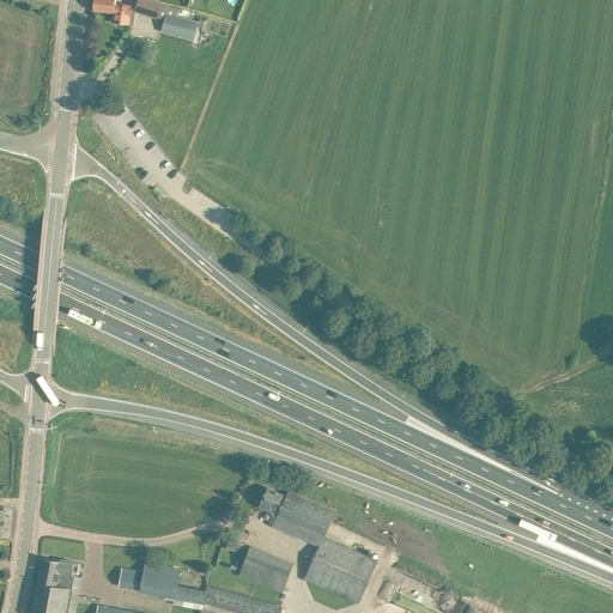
[(115,0),(95,0),(93,10),(114,12),(113,22),(128,24),(131,5),(115,4),(115,0)]
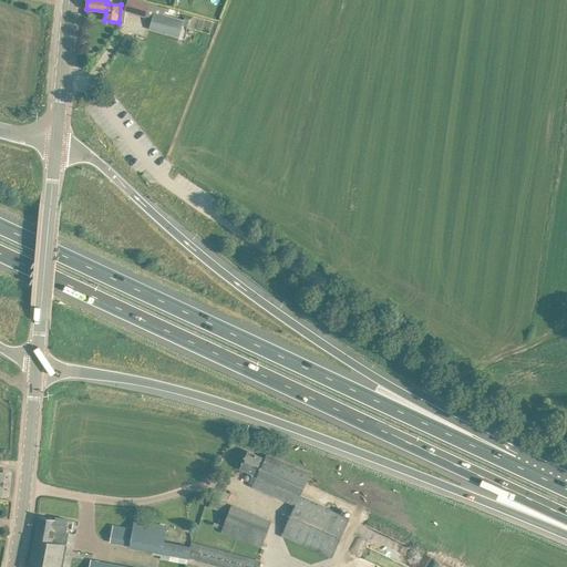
[(145,17),(145,16),(153,18),(150,29),(178,37),(183,20),(164,14),(165,9),(156,6),(136,0),(127,0),(125,10),(145,17)]
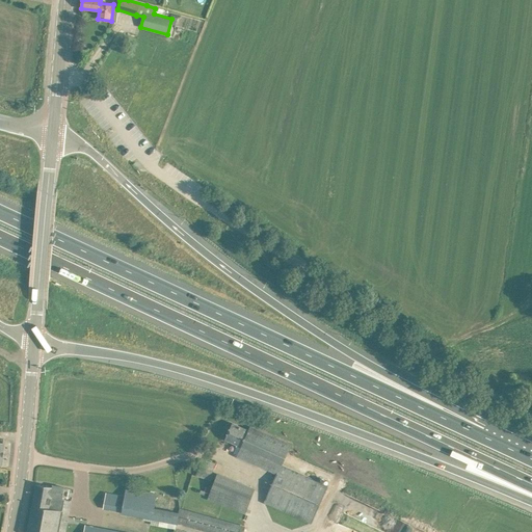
[(224,440),(234,444),(242,447),(237,456),(262,467),(261,469),(276,476),(264,502),(311,523),(327,485),(282,466),(287,454),(291,445),(250,427),(248,430),(232,423),(224,440)]
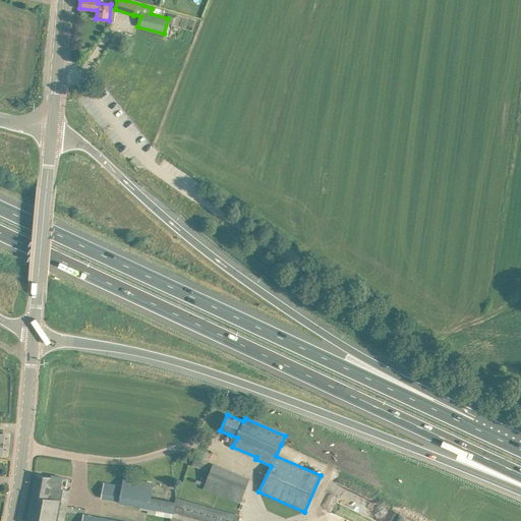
[(197,449),(192,466),(206,470),(211,453),(197,449)]
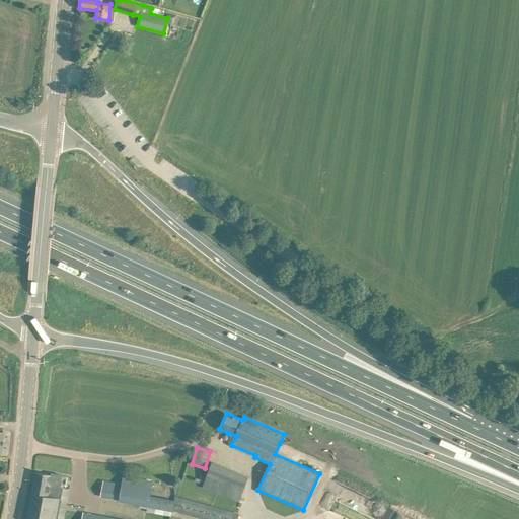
[(249,475),(212,461),(202,488),(239,502),(249,475)]
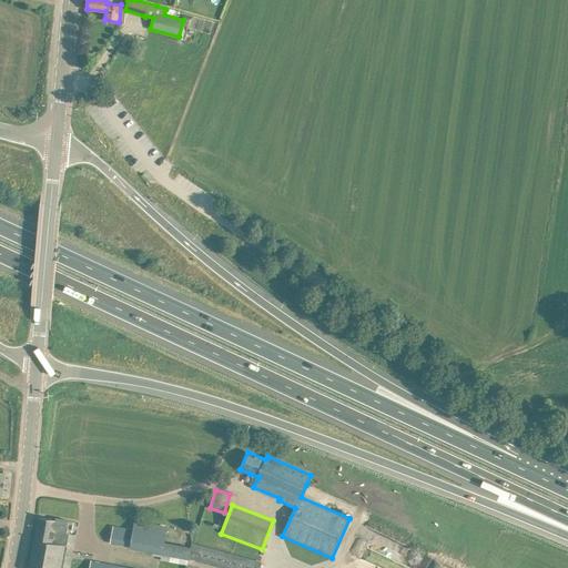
[(29,567),(62,567),(69,533),(68,531),(69,520),(61,519),(56,518),(56,520),(39,517),(29,567)]
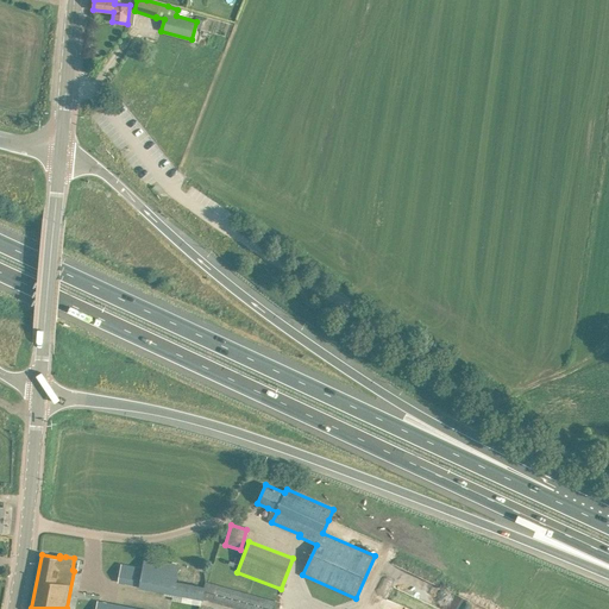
[(119,582),(139,585),(138,588),(165,592),(202,600),(202,598),(205,586),(176,582),(180,565),(144,559),(143,569),(121,565),(119,582)]
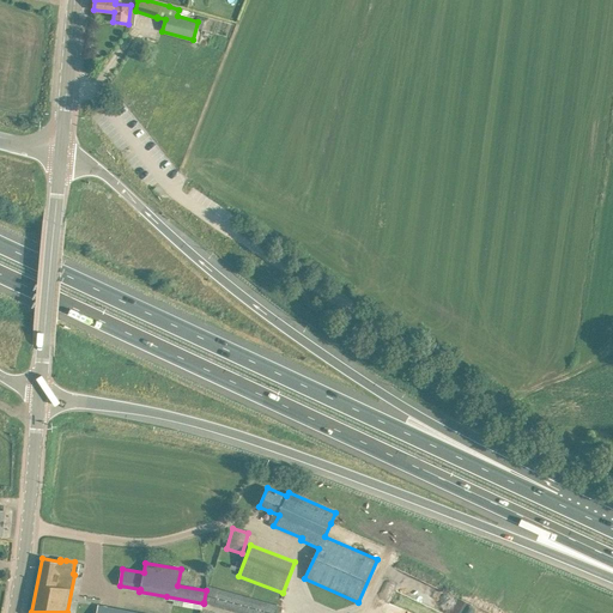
[(206,590),(204,602),(241,612),(279,612),(281,607),(207,587),(206,590)]
